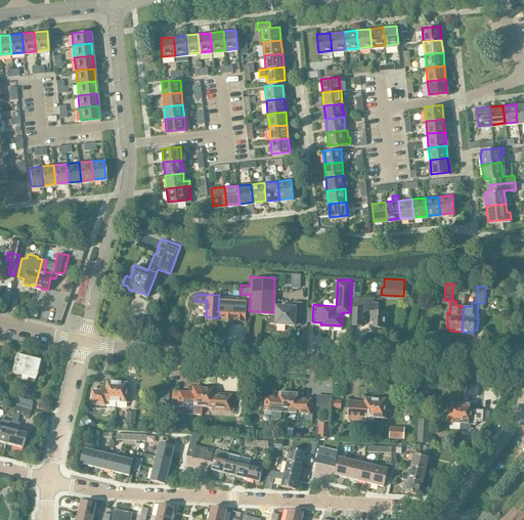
[(246,296),(219,295),(218,317),(245,319),(246,296)]
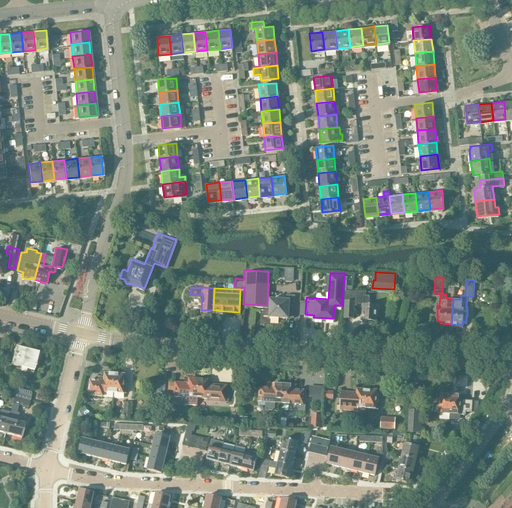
[(346,288),(345,288),(344,304),(344,315),(353,316),(354,303),(356,303),(357,299),(363,299),(362,318),(376,319),(377,303),(369,302),(369,293),(365,293),(366,289),(352,288),(346,288)]
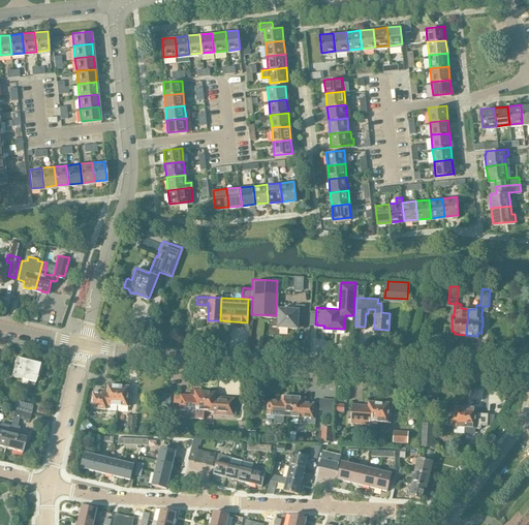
[(304,303),(296,303),(296,308),(279,307),(278,318),(272,317),(272,323),(278,325),(297,327),(298,317),(303,317),(304,303)]
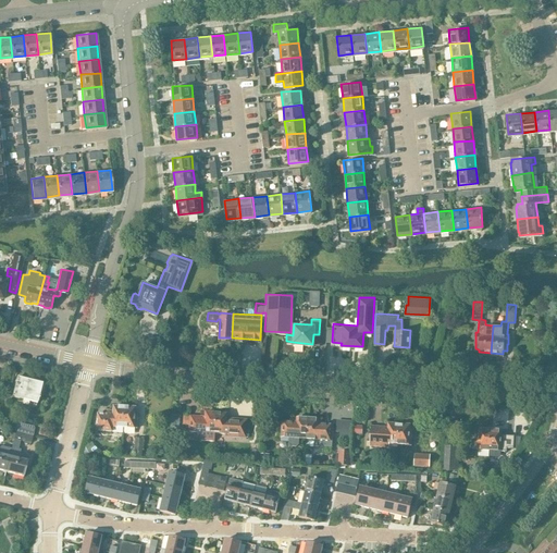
[(41,381),(16,375),(11,393),(36,400),(41,381)]
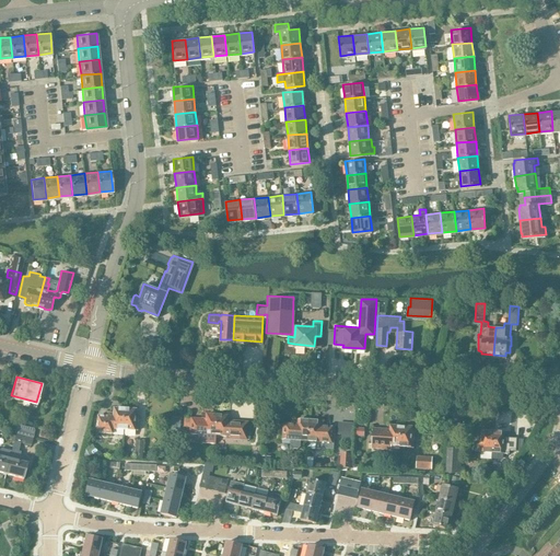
[(126,406),(115,405),(114,410),(112,410),(112,413),(96,412),(95,428),(111,429),(111,426),(125,427),(126,406)]
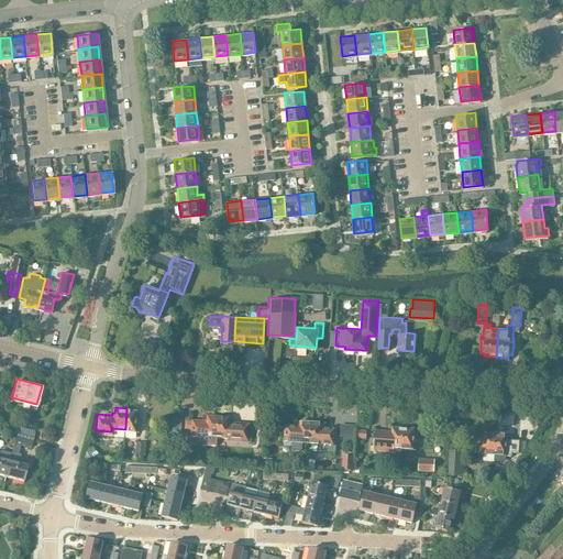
[(140,414),(138,414),(138,409),(127,408),(125,429),(139,430),(140,414)]
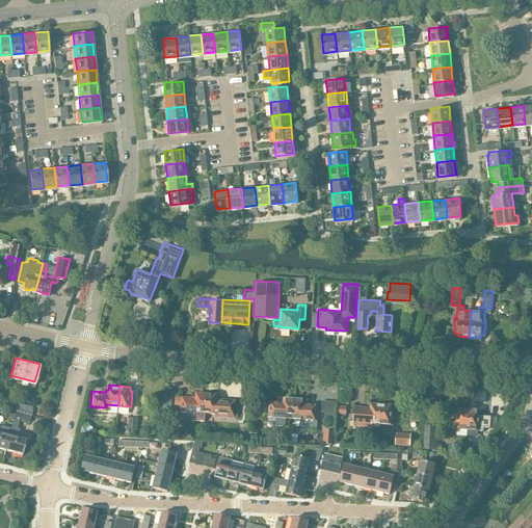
[(207,391),(196,391),(196,395),(177,394),(176,402),(182,402),(182,410),(193,410),(192,418),(205,418),(207,391)]
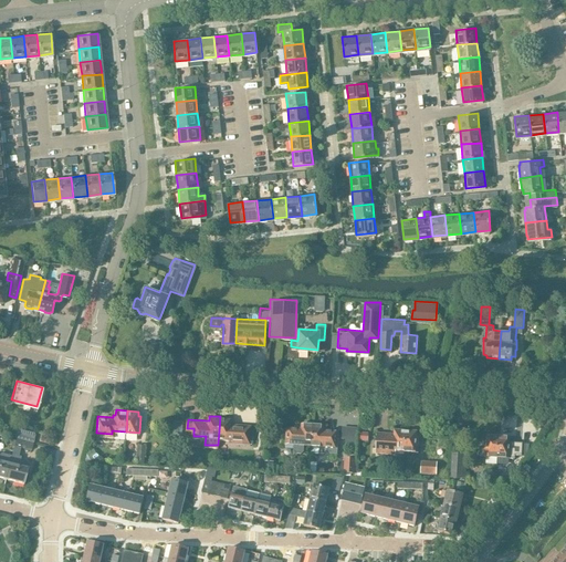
[(231,422),(231,417),(220,416),(218,445),(219,445),(219,437),(230,438),(230,441),(245,443),(247,423),(231,422)]
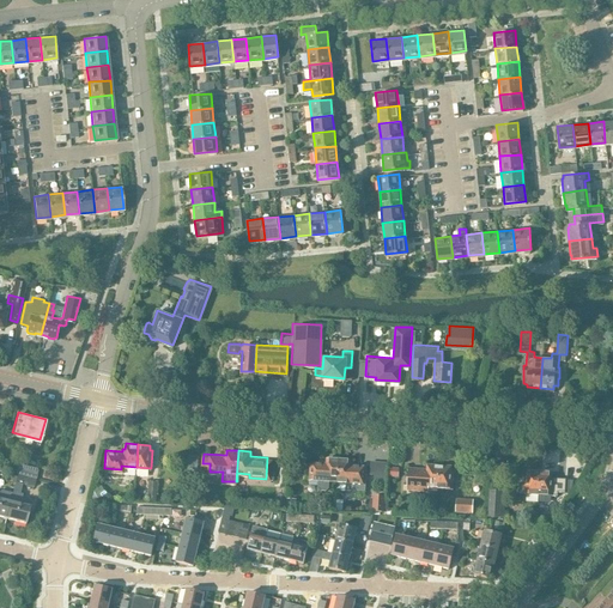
[(339,456),(327,456),(326,462),(310,461),(309,476),(319,478),(317,487),(326,488),(328,485),(329,479),(338,479),(339,456)]
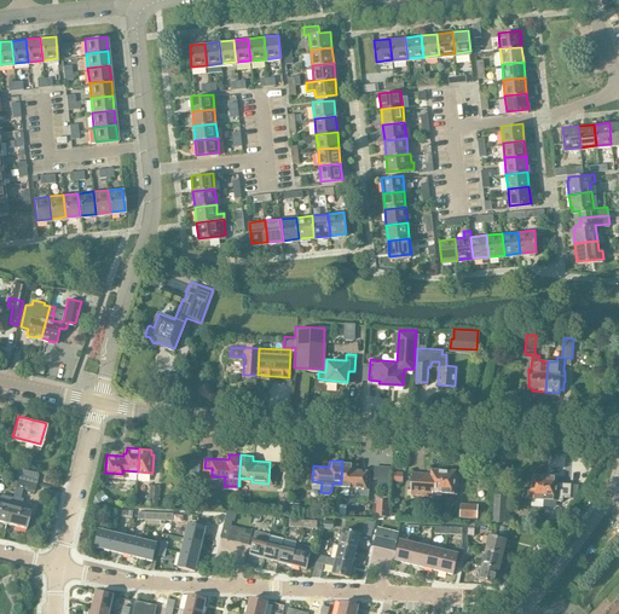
[(370,468),(354,468),(354,462),(342,461),(341,484),(350,485),(348,491),(368,492),(370,468)]
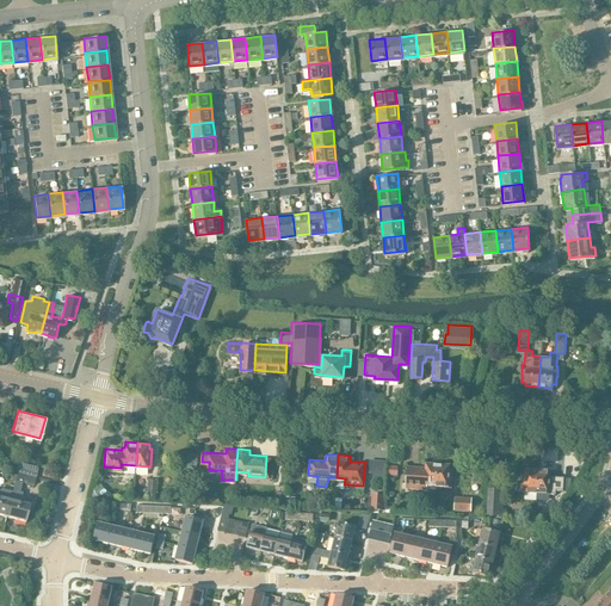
[(369,457),(369,470),(374,470),(372,477),(384,478),(386,458),(369,457)]
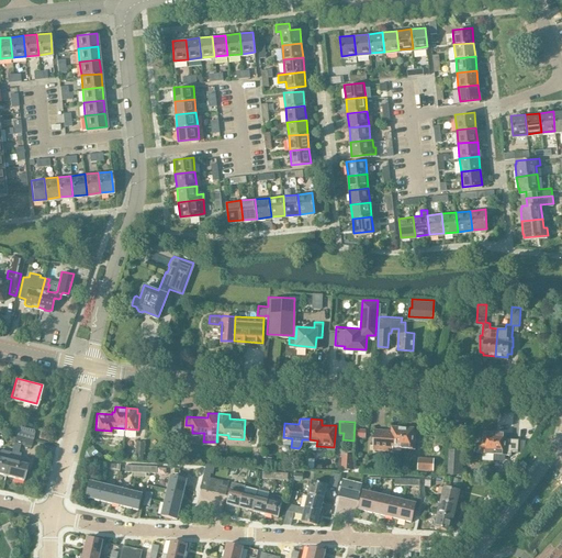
[(15,433),(33,437),(35,428),(18,424),(15,433)]
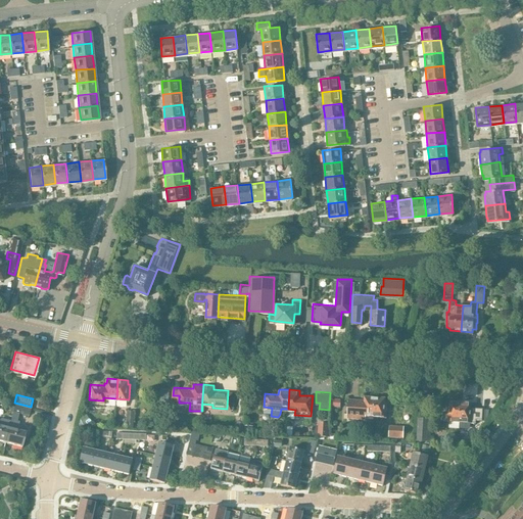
[(375,395),(365,394),(364,398),(362,398),(362,400),(349,399),(348,416),(362,417),(363,414),(373,415),(375,395)]
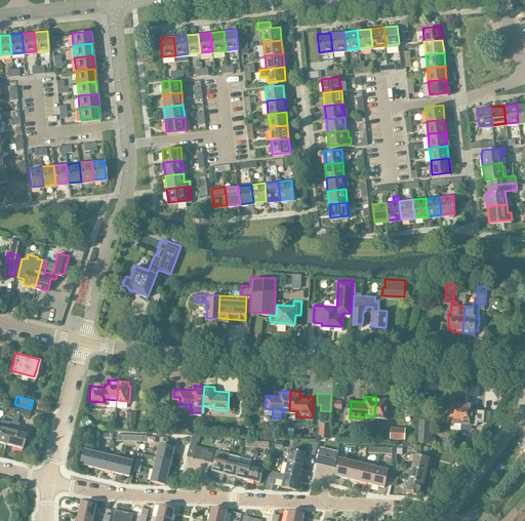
[(389,402),(387,402),(388,397),(376,397),(374,416),(388,417),(389,402)]
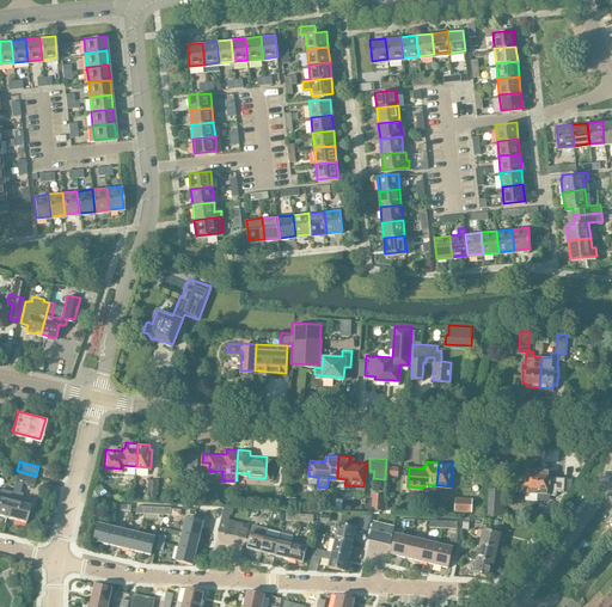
[(539,468),(527,467),(526,473),(525,473),(524,480),(516,479),(515,490),(538,491),(539,468)]
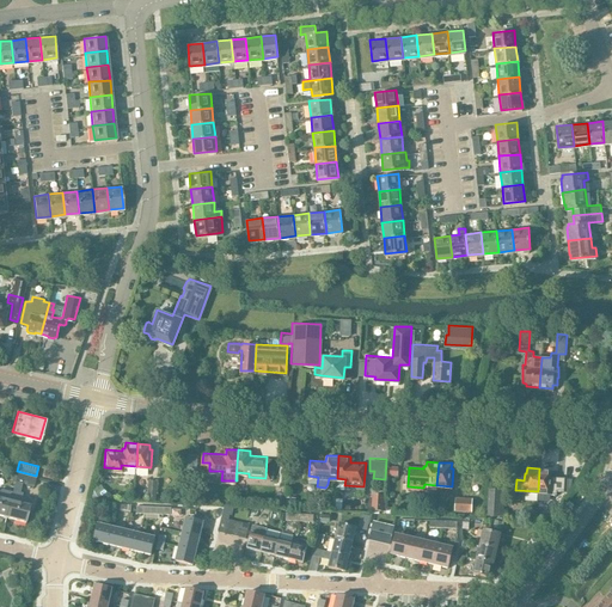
[(564,476),(550,474),(551,468),(539,468),(538,491),(556,492),(556,489),(563,489),(564,476)]
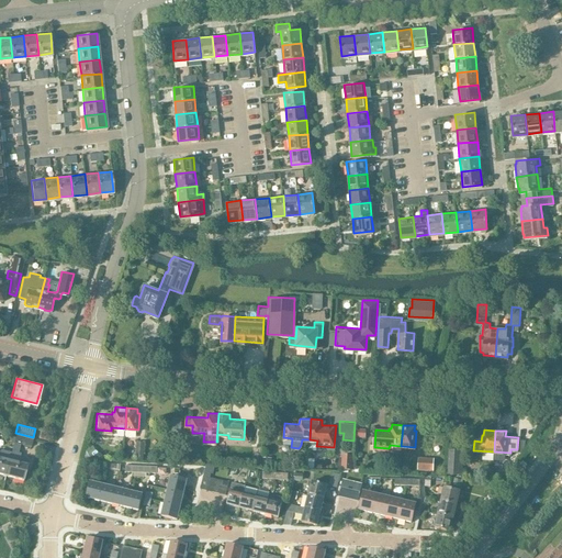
[(33,438),(15,433),(14,439),(31,445),(33,438)]
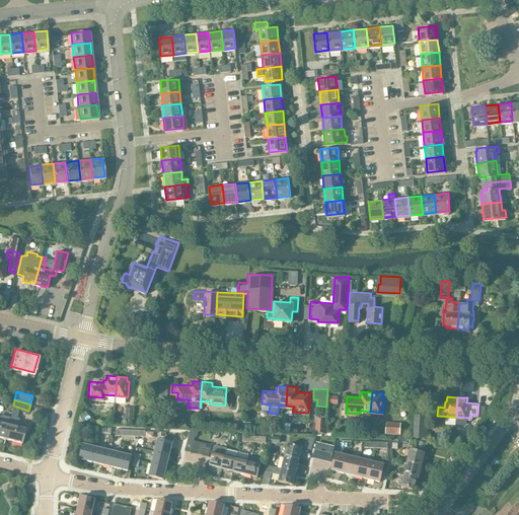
[(127,405),(126,421),(133,422),(134,405),(127,405)]
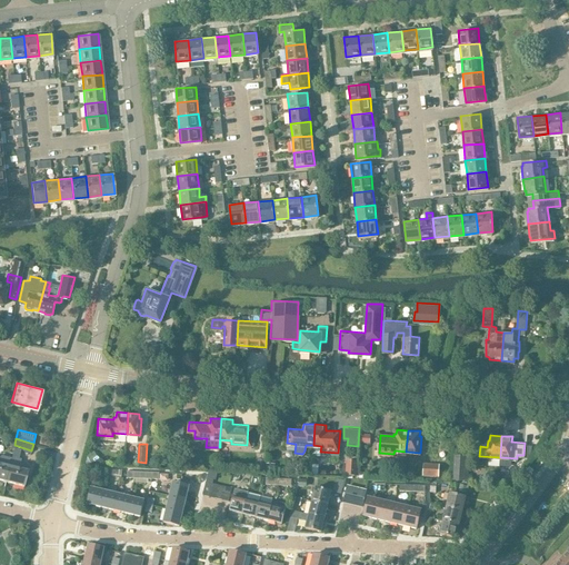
[(93,448),(86,452),(90,461),(98,456),(93,448)]
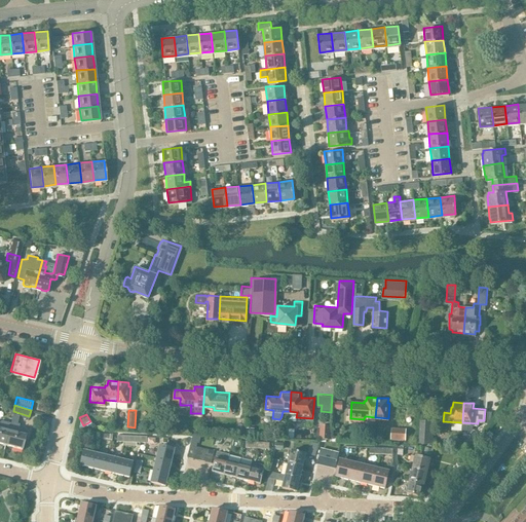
[(420,419),(419,440),(429,441),(430,419),(420,419)]
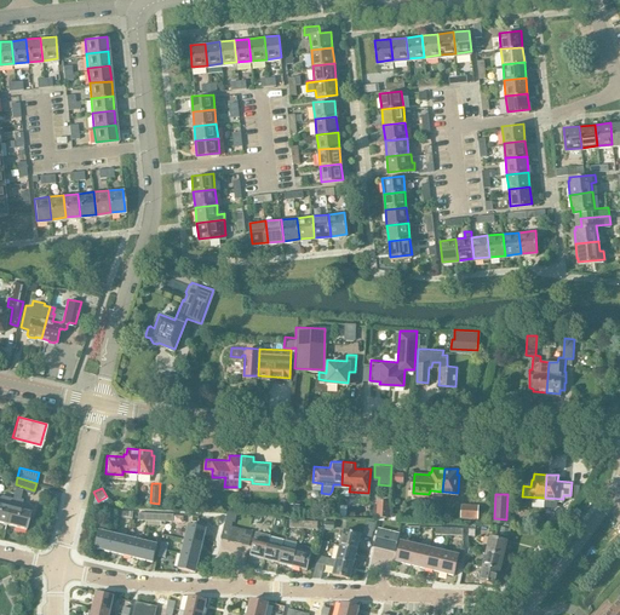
[(375,515),(388,515),(389,499),(377,498),(375,515)]
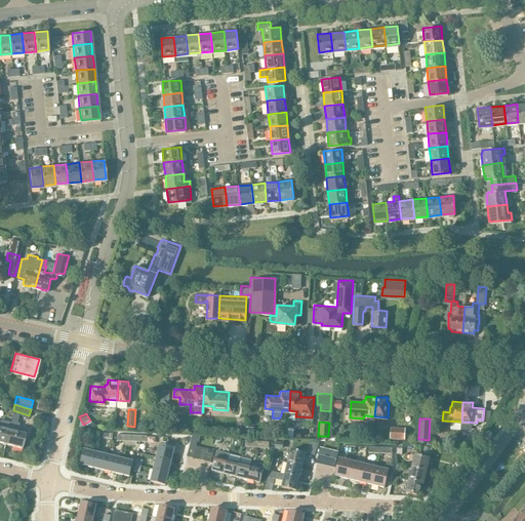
[(244,434),(253,434),(253,425),(245,425),(244,434)]
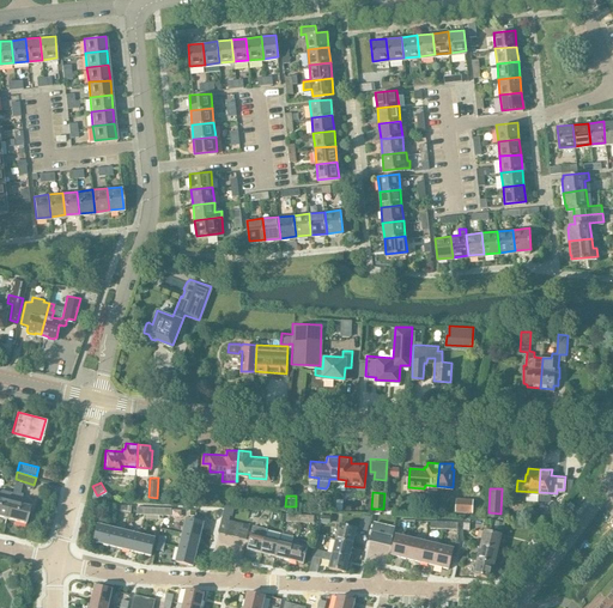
[(455,514),(472,515),(473,497),(456,496),(455,514)]
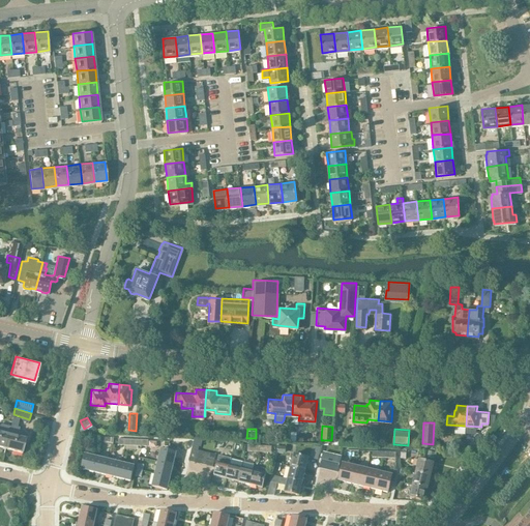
[(8,432),(0,430),(0,444),(5,446),(8,432)]
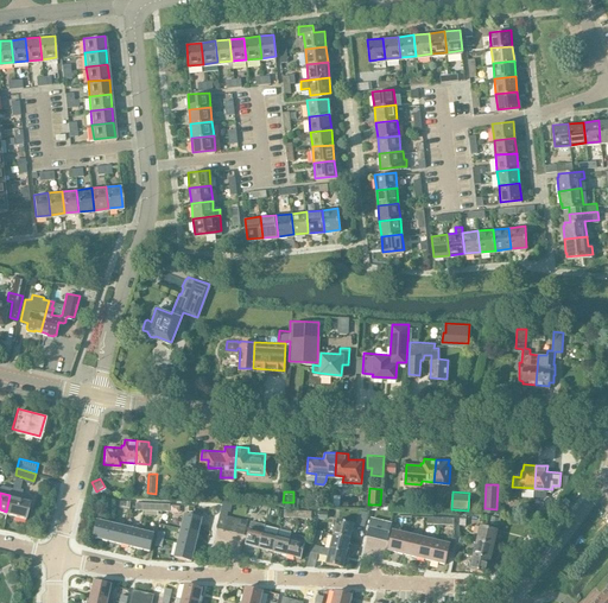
[(30,500),(10,495),(6,512),(26,516),(30,500)]
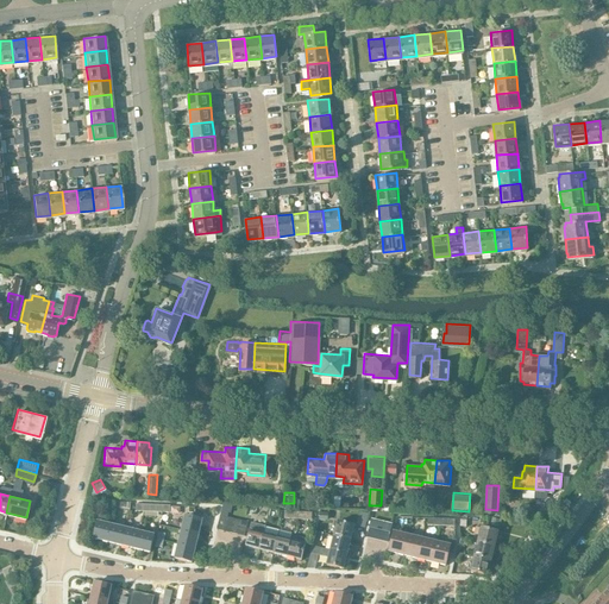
[(562,502),(566,505),(571,499),(566,496),(562,502)]
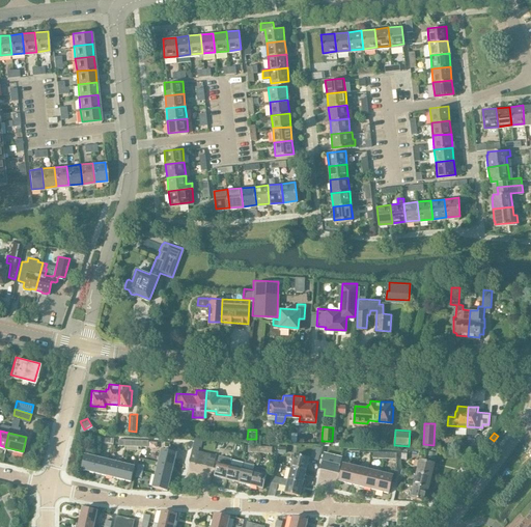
[(199,448),(192,447),(189,460),(196,461),(199,448)]
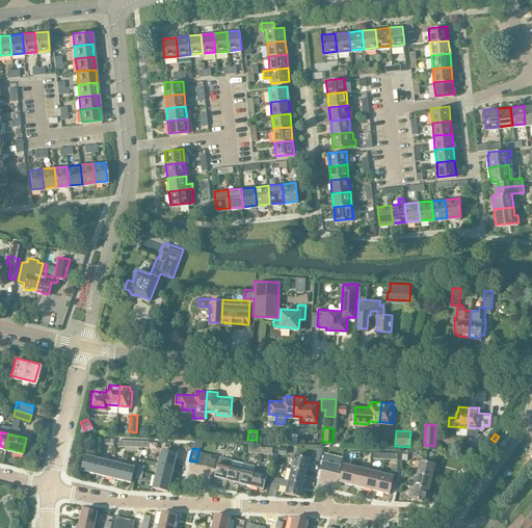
[(177,452),(163,449),(160,462),(174,465),(177,452)]
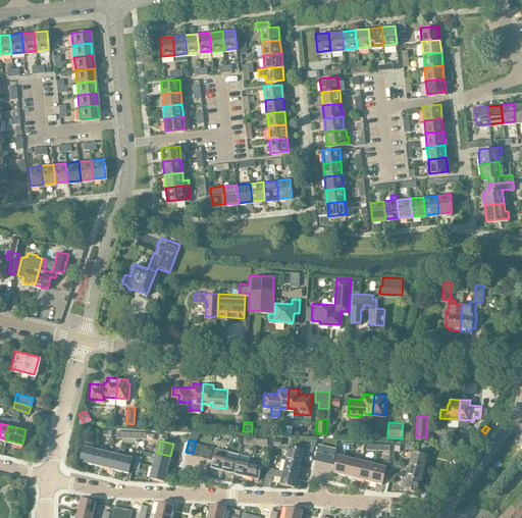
[(201,443),(196,441),(193,453),(199,455),(201,443)]
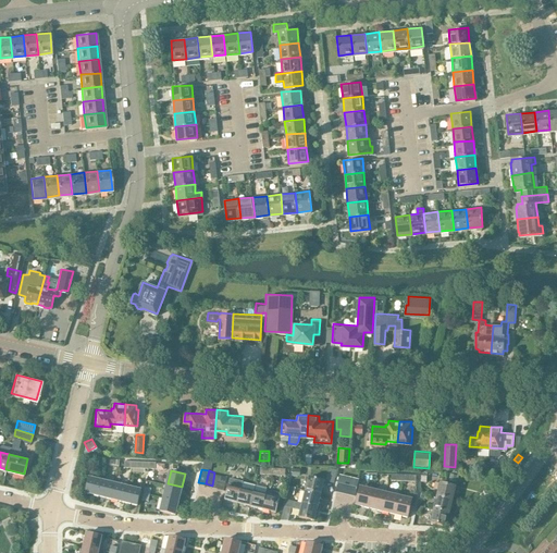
[(221,474),(214,472),(212,486),(218,487),(221,474)]
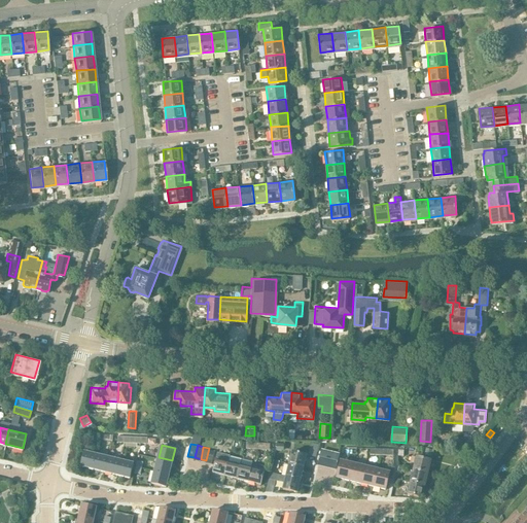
[(327,449),(322,447),(318,462),(324,463),(327,449)]
